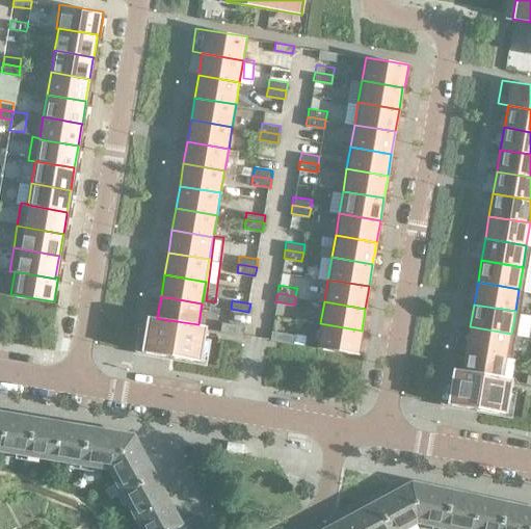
[(521,329),(530,331),(530,311),(524,311),(521,329)]
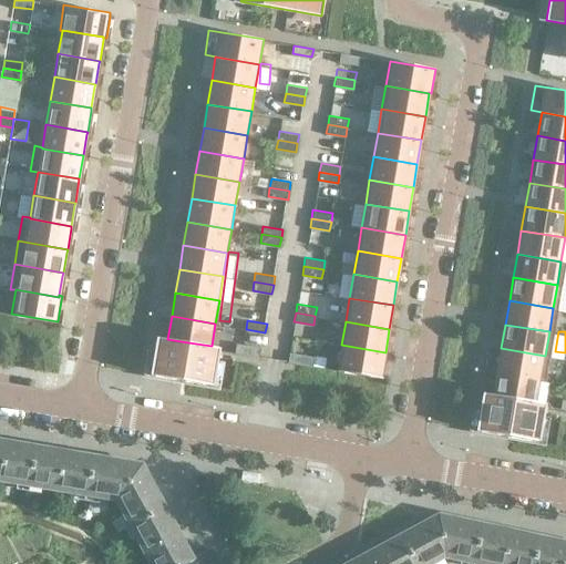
[(182,379),(188,342),(167,339),(156,337),(151,373),(182,379)]
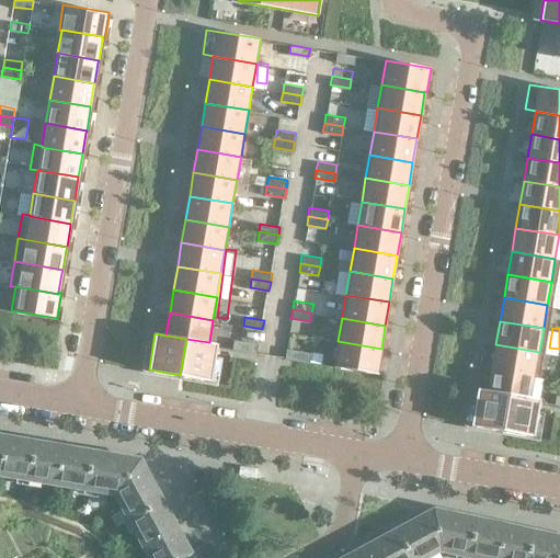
[(212,380),(217,346),(217,344),(209,342),(186,339),(180,375),(212,380)]
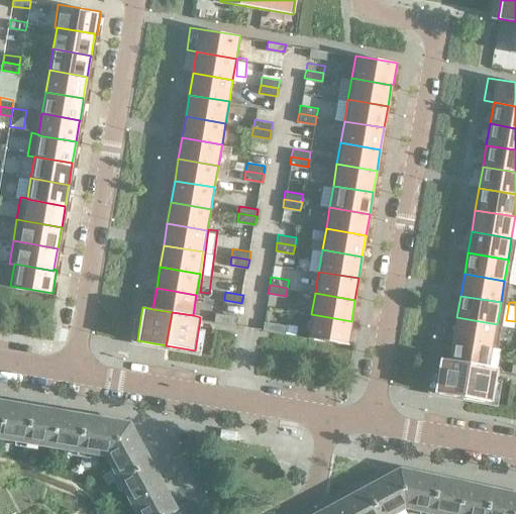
[(226,323),(228,314),(216,312),(215,321),(226,323)]
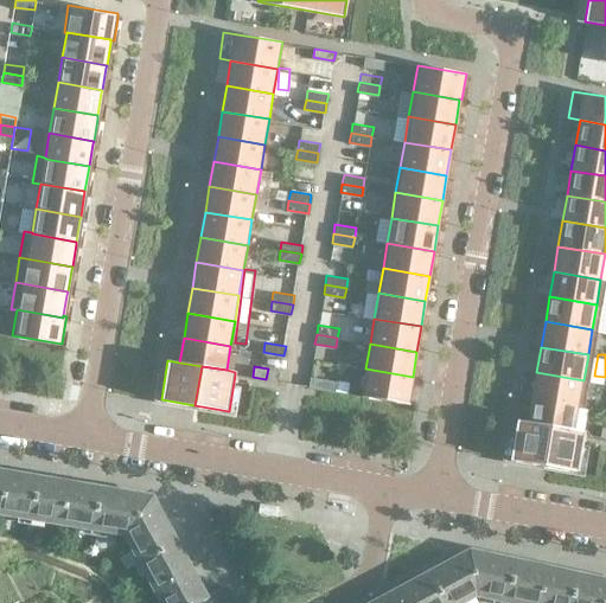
[(281,371),(268,369),(266,379),(280,380),(281,371)]
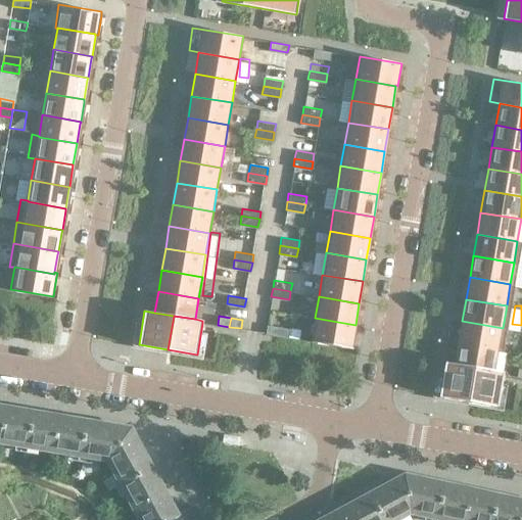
[(353,348),(358,325),(356,325),(315,318),(311,341),(353,348)]
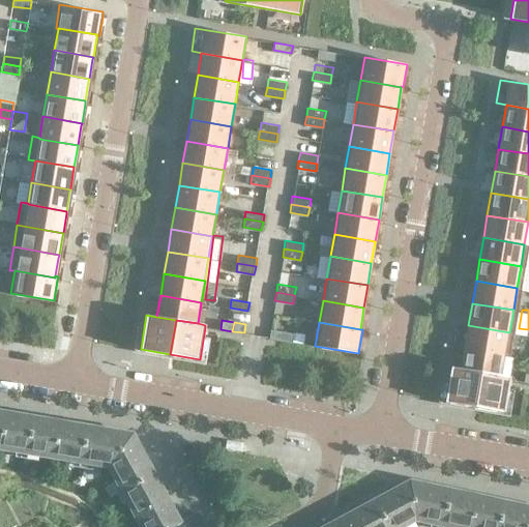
[(505,354),(509,332),(468,325),(465,347),(505,354)]
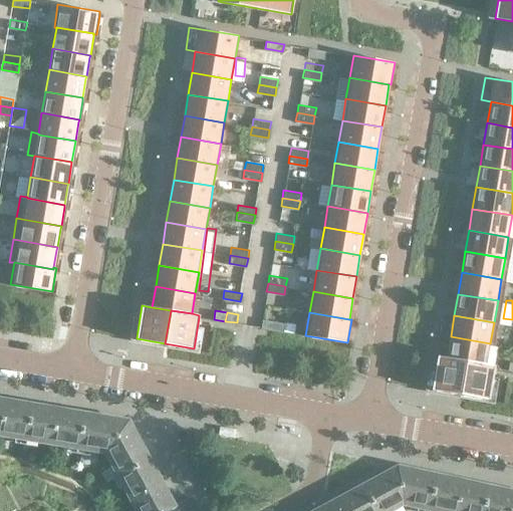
[(272,328),(274,321),(262,319),(260,326),(272,328)]
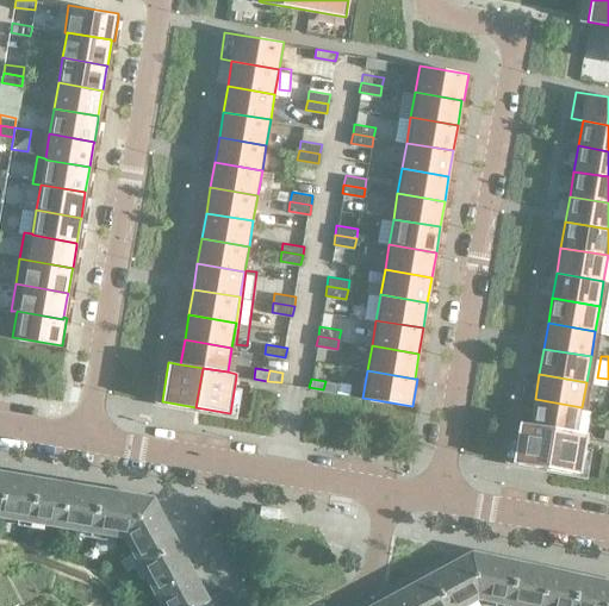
[(339,383),(325,381),(323,389),(337,392),(339,383)]
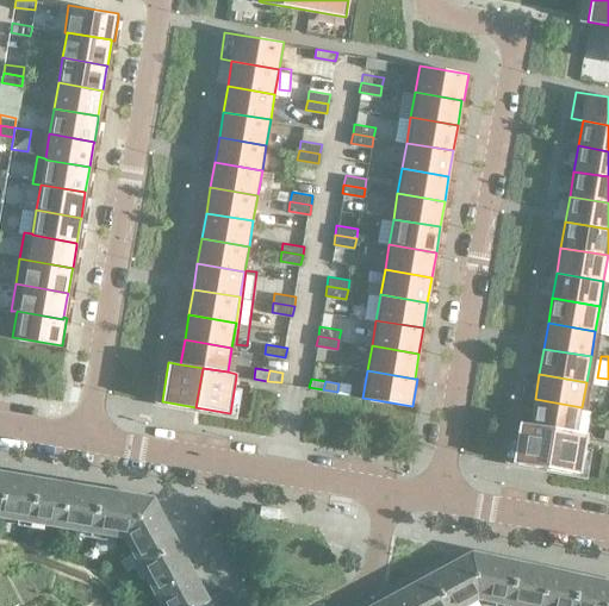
[(578,431),(582,407),(535,399),(530,424),(553,428),(578,431)]
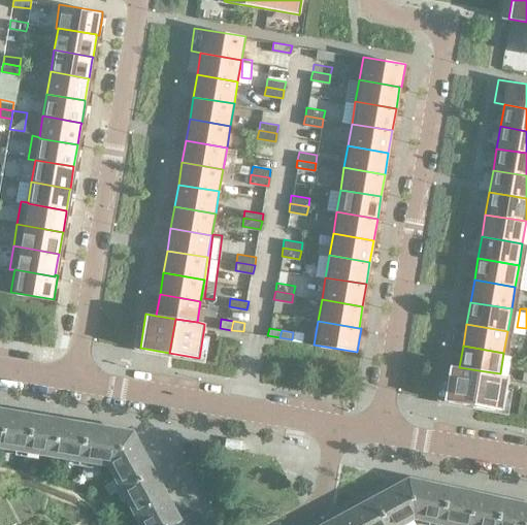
[(479,370),(459,367),(449,365),(443,399),(472,404),(479,370)]
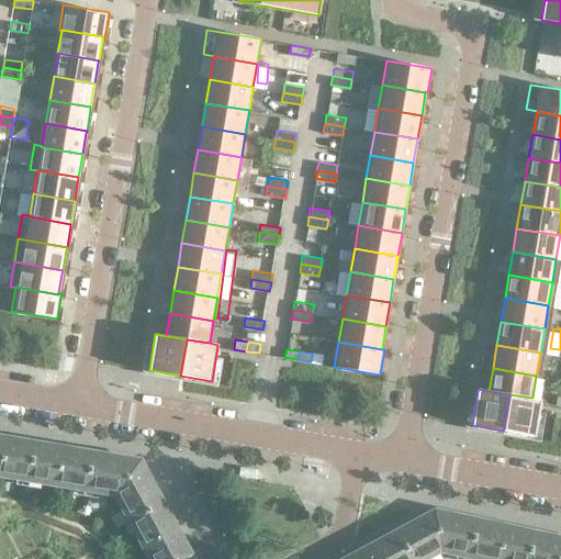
[(535,436),(540,402),(541,400),(533,398),(509,394),(503,431),(535,436)]
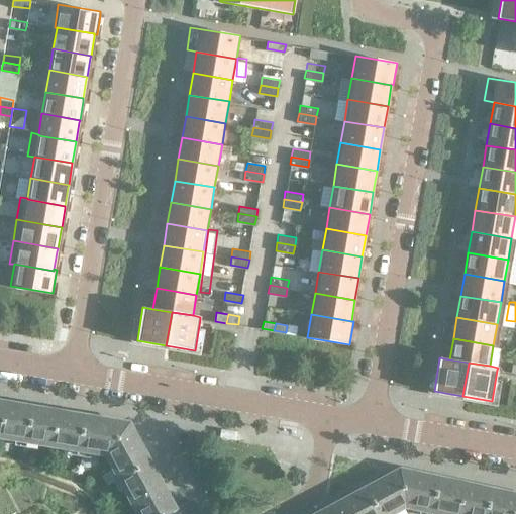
[(26,441),(32,405),(6,400),(0,436),(26,441)]
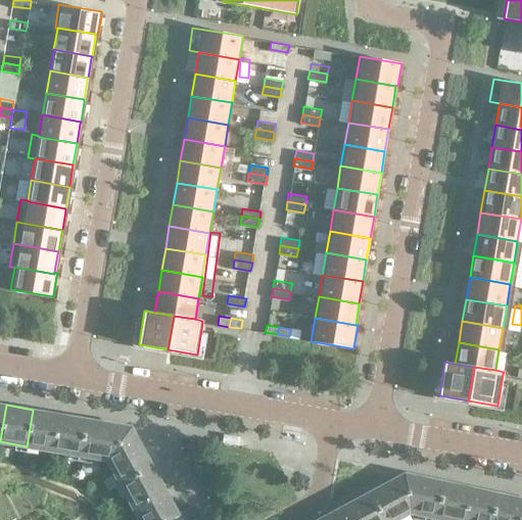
[(54,451),(60,414),(33,410),(27,446),(54,451)]
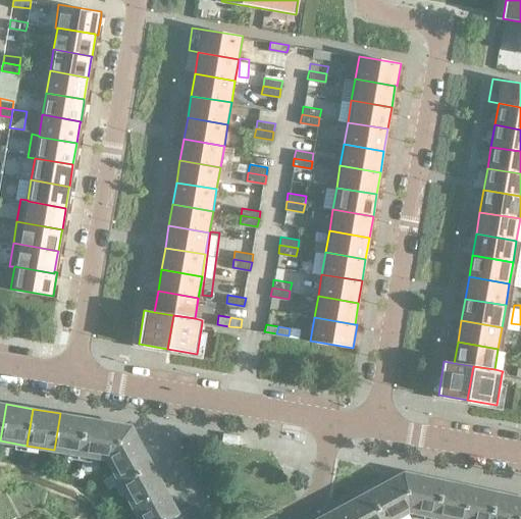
[(81,454),(87,418),(60,413),(54,450),(81,454)]
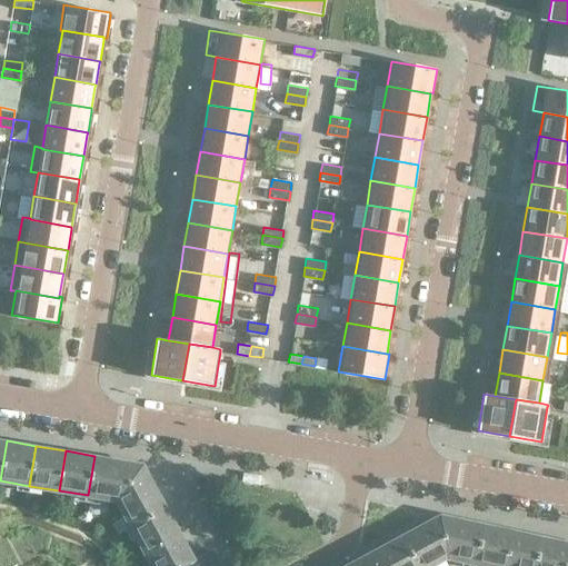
[(117,500),(142,464),(95,456),(88,495),(117,500)]
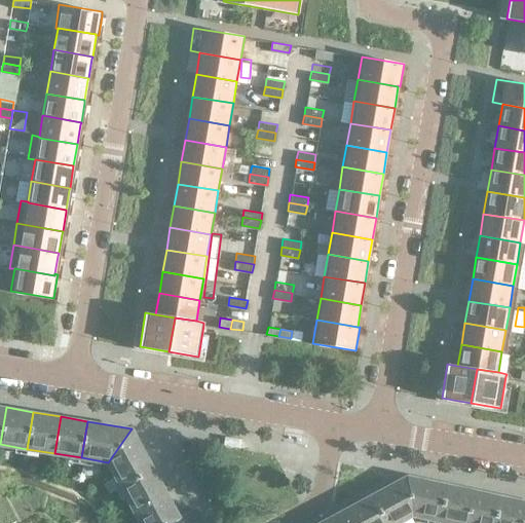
[(154,469),(132,428),(108,462),(120,486),(154,469)]
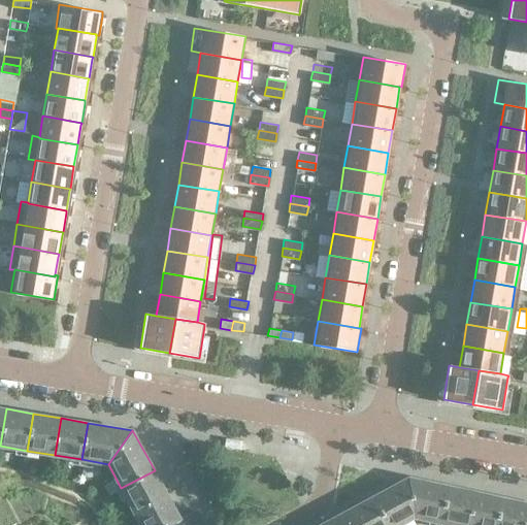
[(167,494),(155,470),(121,488),(134,512),(167,494)]
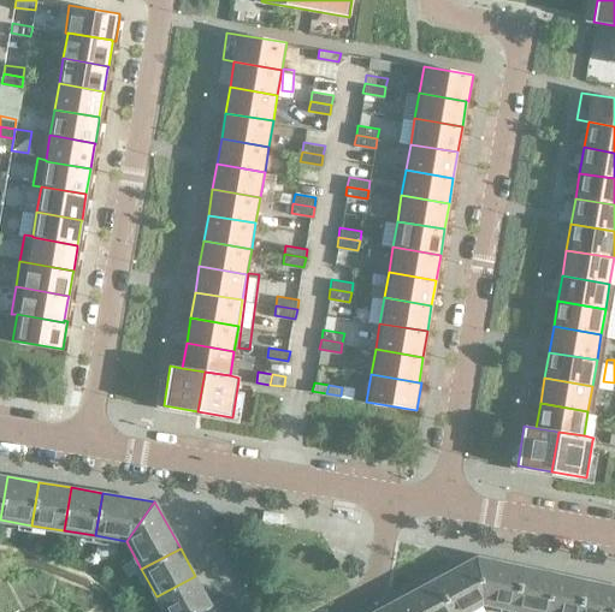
[(484,602),(477,556),(435,580),(451,611),(465,611),(484,602)]
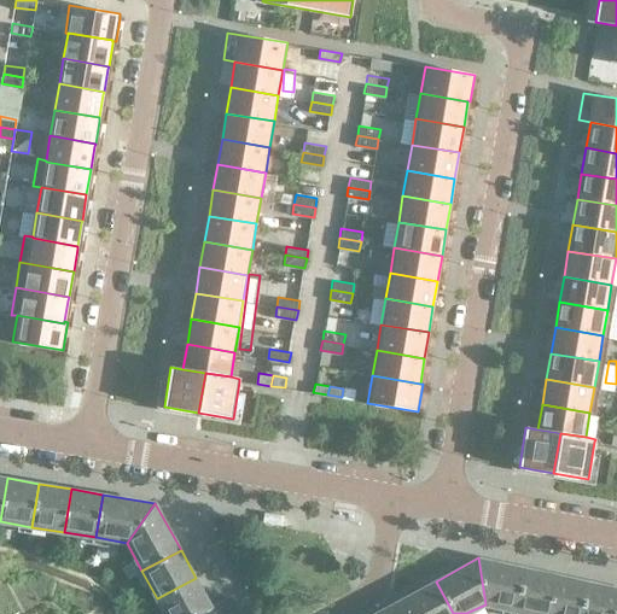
[(517,612),(527,568),(478,557),(485,604),(517,612)]
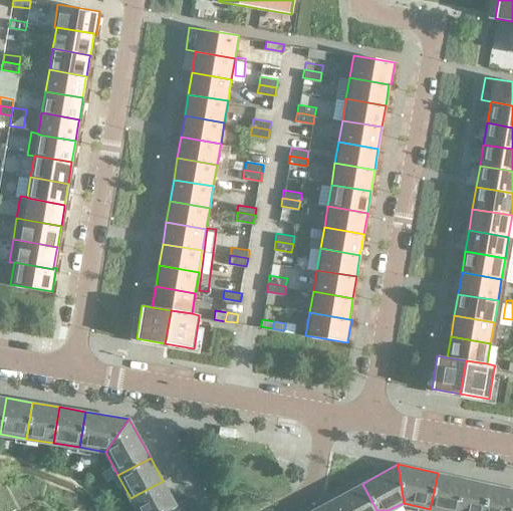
[(441,510),(456,510),(463,479),(438,473),(430,509),(441,510)]
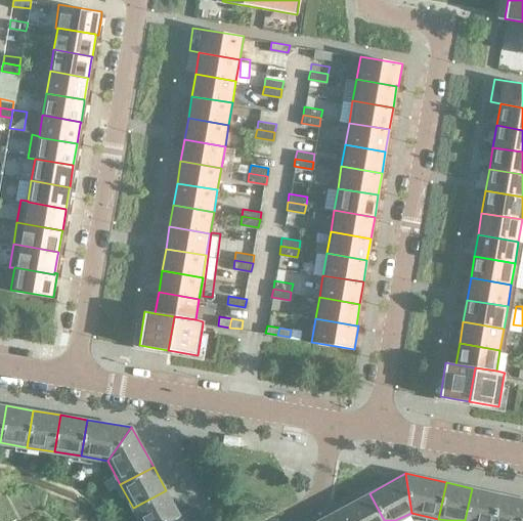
[(492,520),(498,493),(472,488),(465,520),(492,520)]
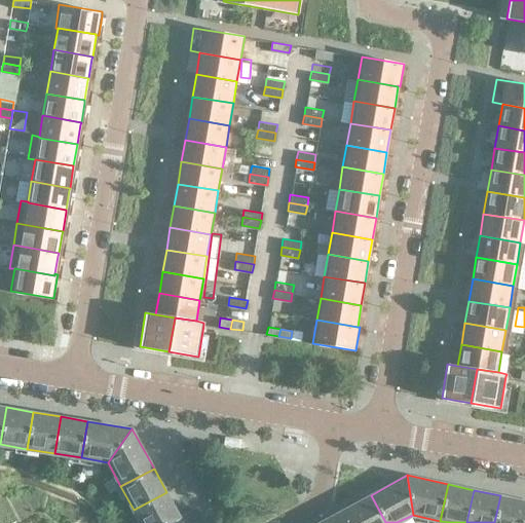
[(179,516),(178,514),(166,492),(134,510),(140,522),(169,522),(176,520),(180,517),(179,516)]
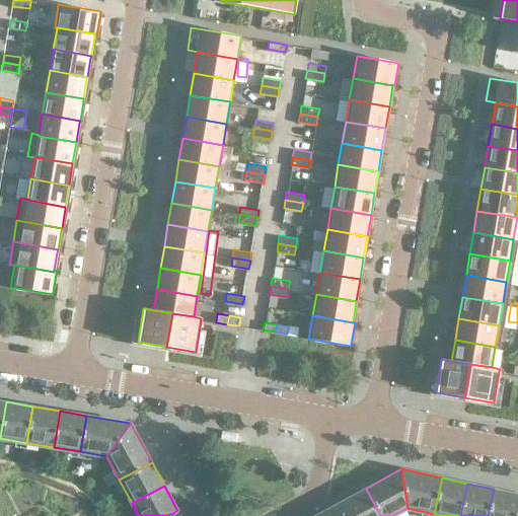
[(380,515),(366,489),(342,501),(350,515),(380,515)]
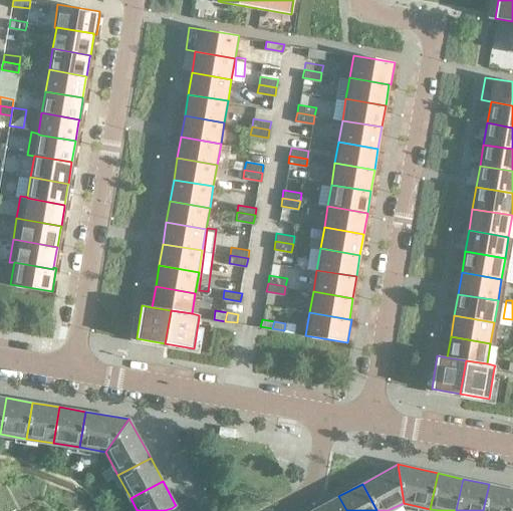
[(510,510),(512,500),(512,489),(489,484),(483,510),(510,510)]
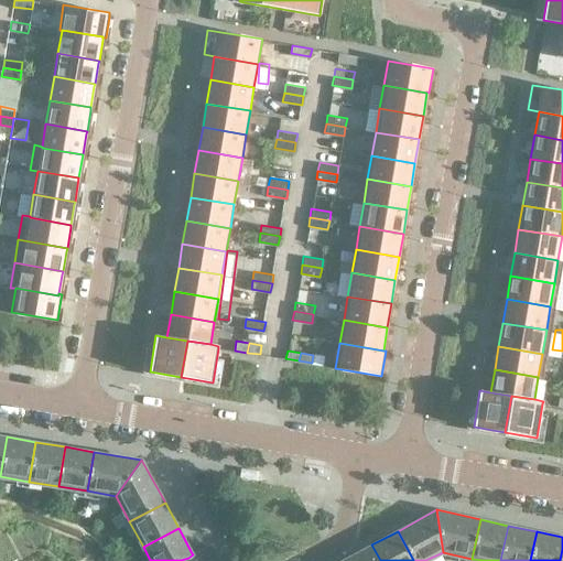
[(220,560),(212,543),(192,553),(193,554),(188,558),(190,560),(220,560)]
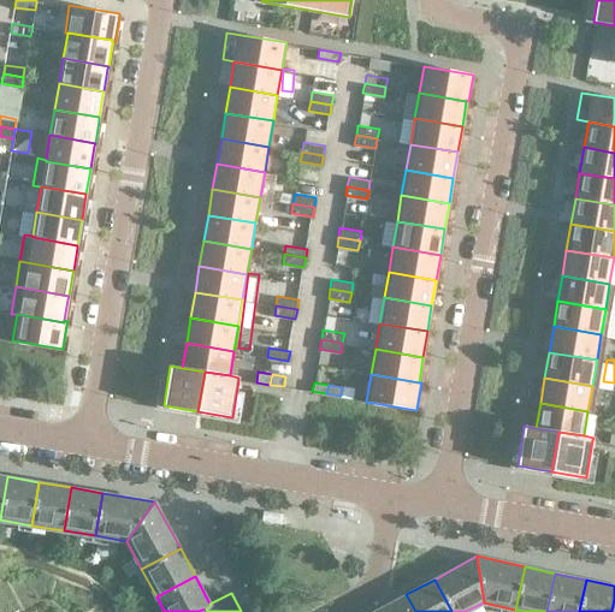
[(415,611),(406,594),(378,610),(379,611),(415,611)]
